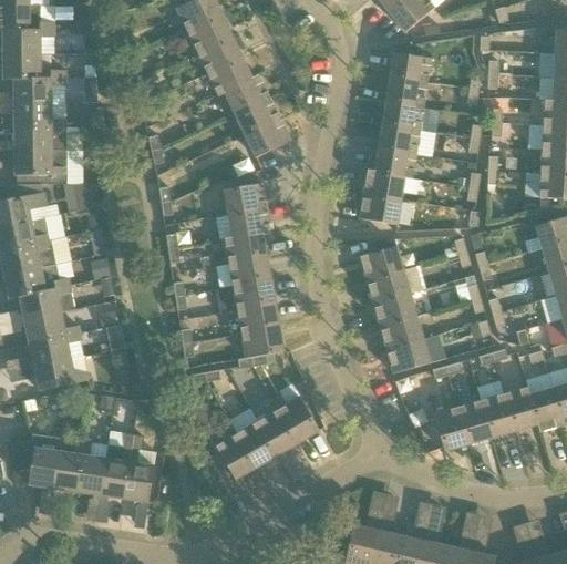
[(187,29),(222,12),(215,0),(191,0),(177,7),(187,29)]
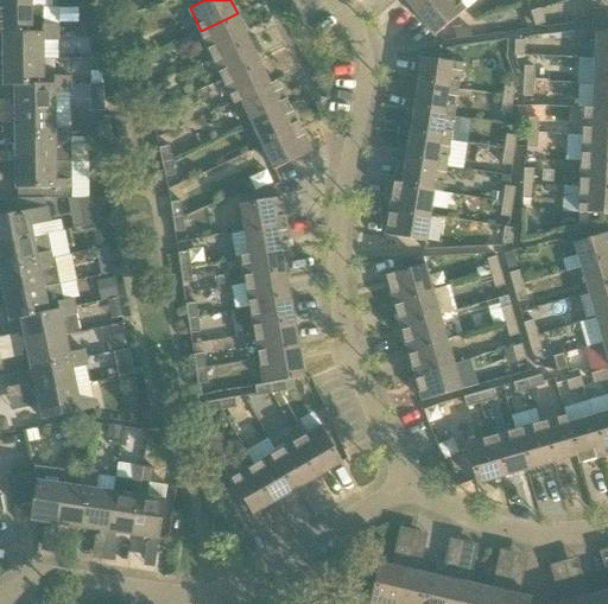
[(409,0),(418,12),(432,0),(409,0)]
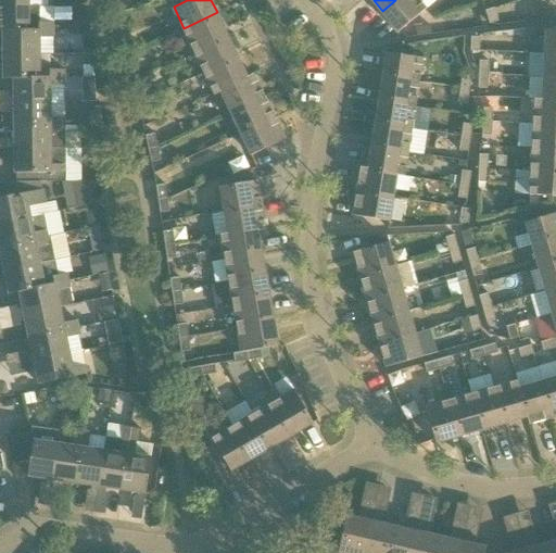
[(395,0),(382,11),(397,30),(427,7),(421,0),(395,0)]
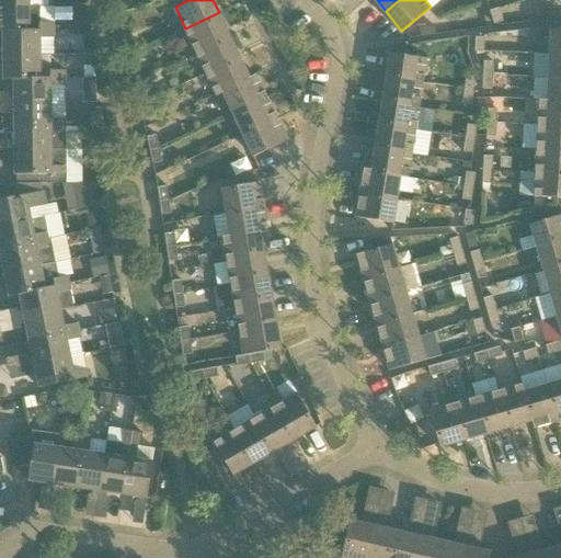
[(30,14),(30,4),(0,4),(0,30),(3,30),(54,29),(53,21),(41,21),(41,14),(30,14)]
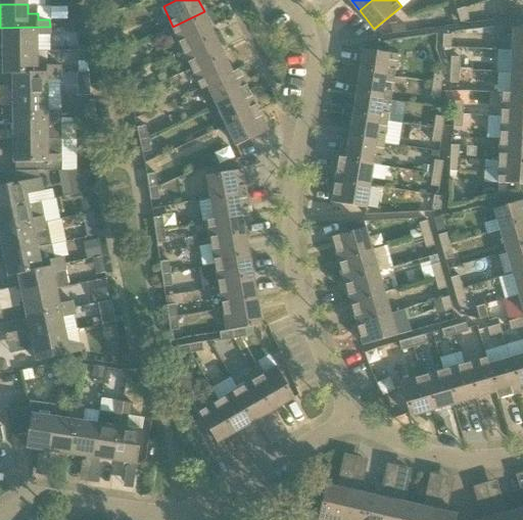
[(469,17),(467,10),(466,10),(465,6),(457,8),(461,19),(469,17)]
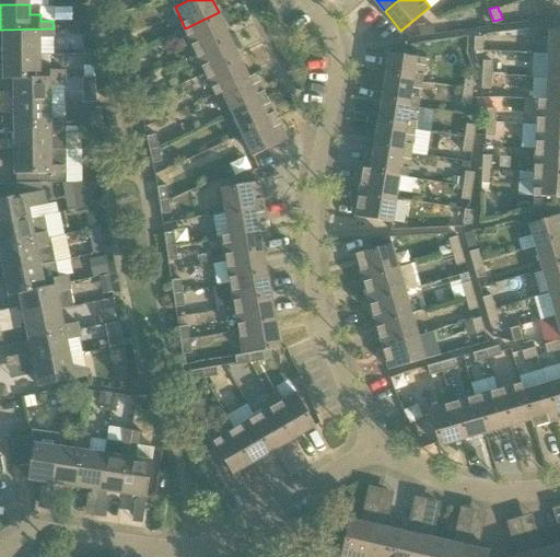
[(196,50),(230,34),(219,12),(185,28),(196,50)]
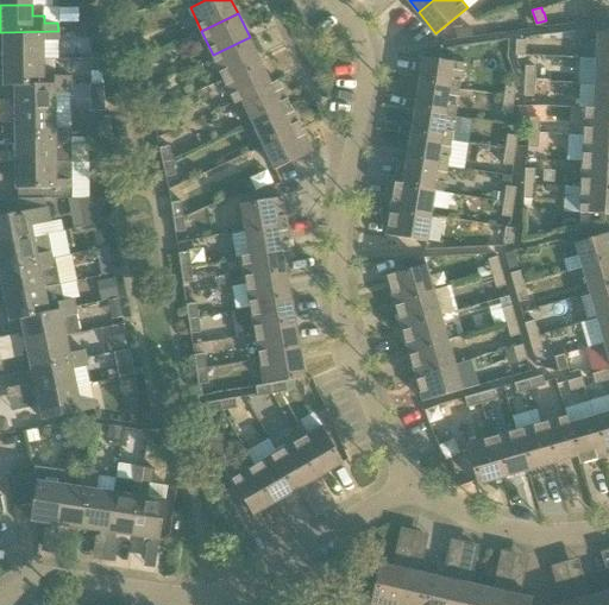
[(4,56),(43,56),(44,39),(58,38),(58,31),(4,32),(4,56)]
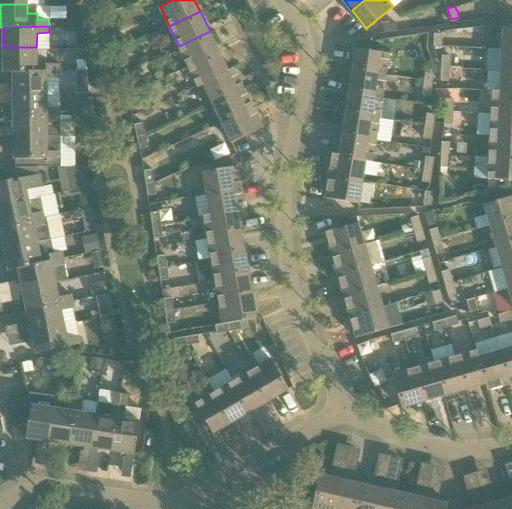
[(511,26),(503,26),(501,47),(511,47),(511,26)]
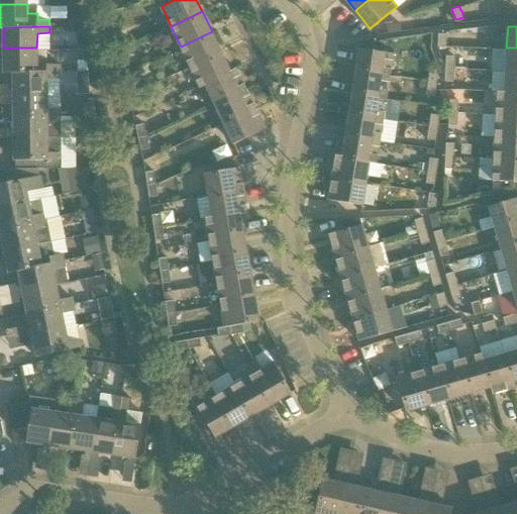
[(190,66),(221,50),(212,31),(181,46),(190,66)]
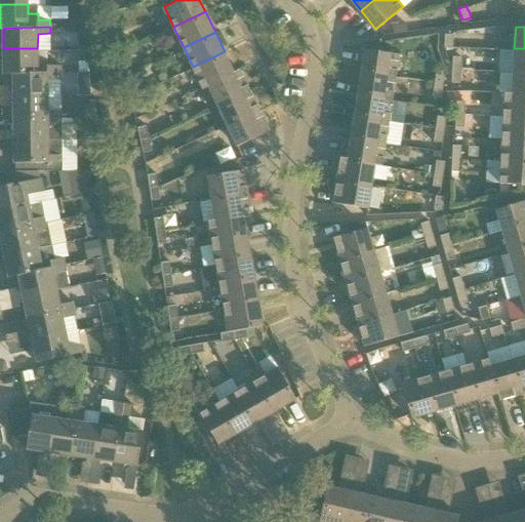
[(452,44),(453,33),(444,33),(443,44),(452,44)]
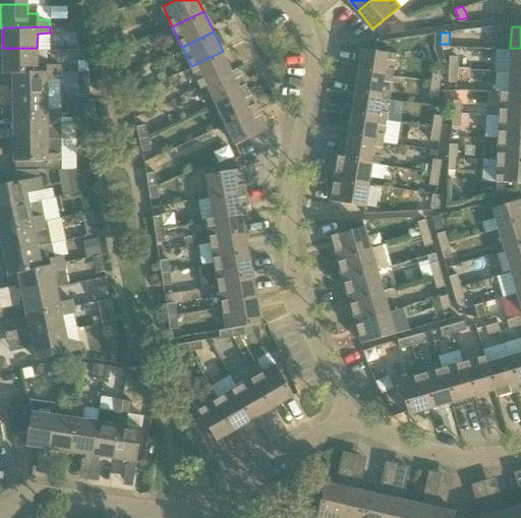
[(120,49),(128,48),(125,35),(117,37),(120,49)]
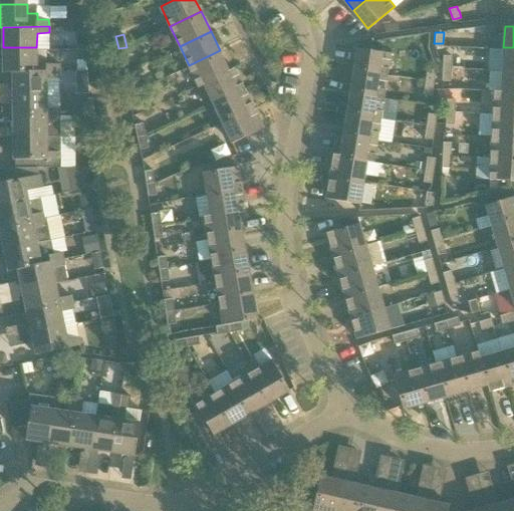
[(353,69),(388,74),(392,52),(357,46),(353,69)]
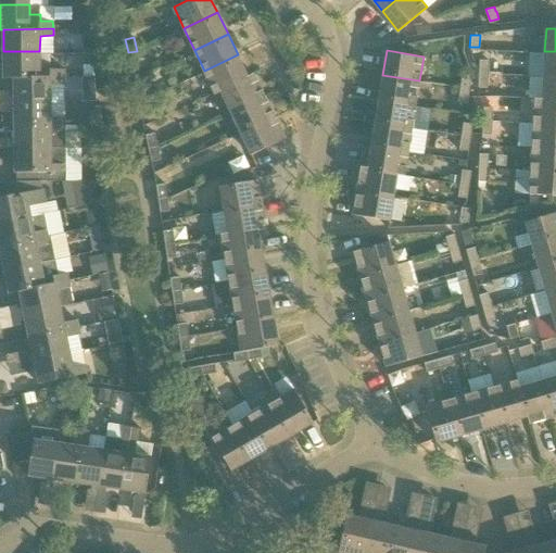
[(39,51),(3,51),(3,77),(14,77),(14,76),(39,75),(39,74),(39,51)]
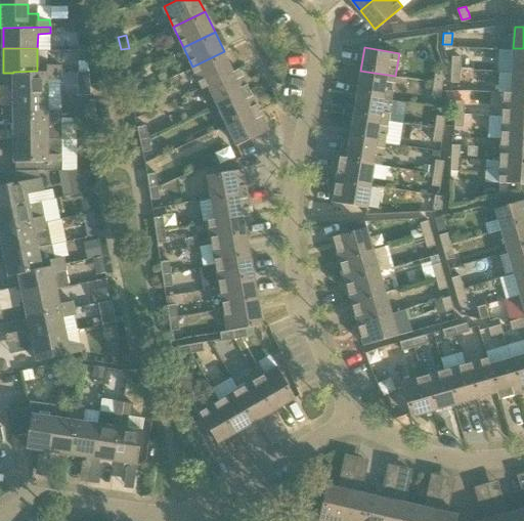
[(121,49),(123,62),(132,60),(129,48),(121,49)]
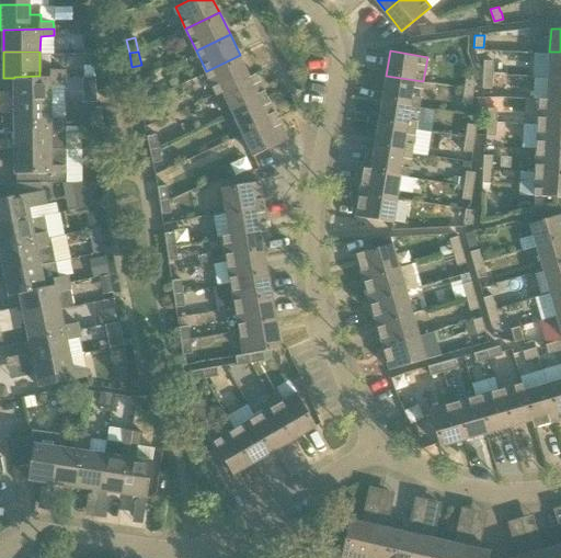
[(560,76),(560,52),(549,52),(548,76),(560,76)]
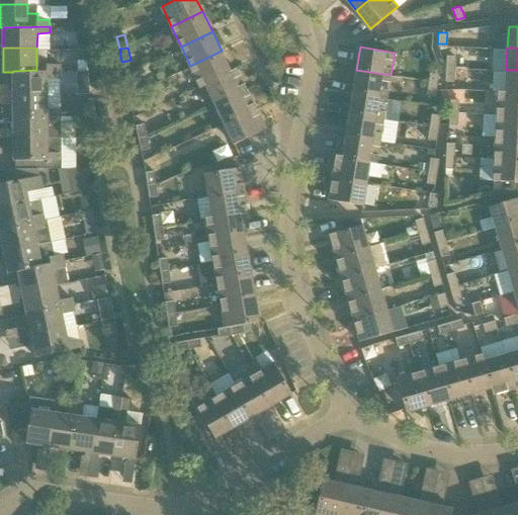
[(231,71),(231,70),(222,51),(190,66),(200,87),(206,84),(205,83),(231,71)]
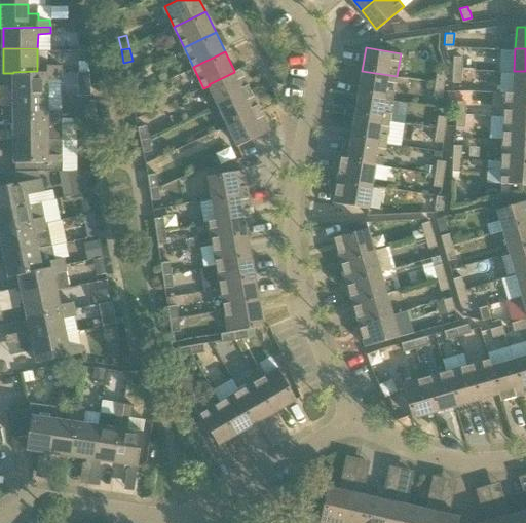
[(461,70),(462,57),(453,55),(453,70),(461,70)]
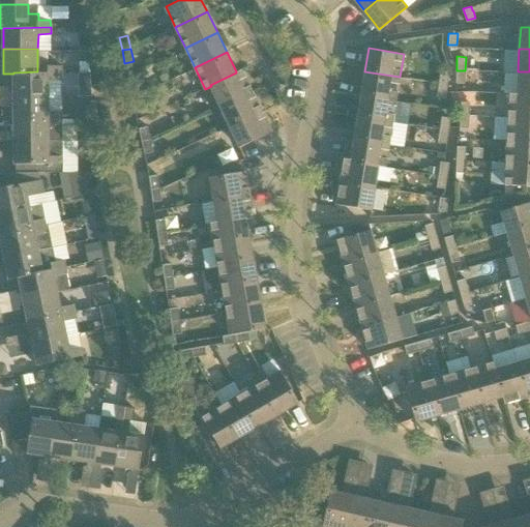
[(221,105),(253,89),(242,68),(236,71),(236,72),(210,85),(211,86),(221,105)]
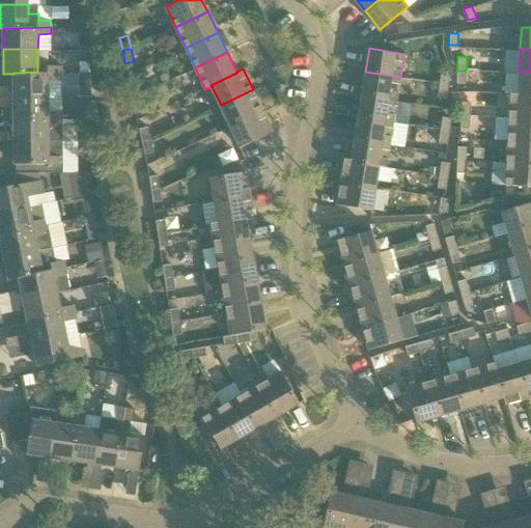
[(14,74),(14,94),(49,94),(48,78),(61,78),(61,72),(47,72),(47,71),(37,71),(37,72),(14,73),(14,74)]
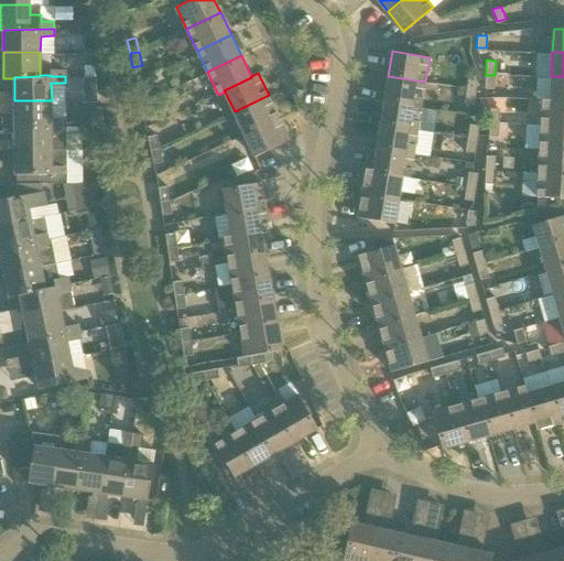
[(467,88),(476,89),(478,77),(468,75),(468,79),(459,78),(458,86),(467,87),(467,88)]
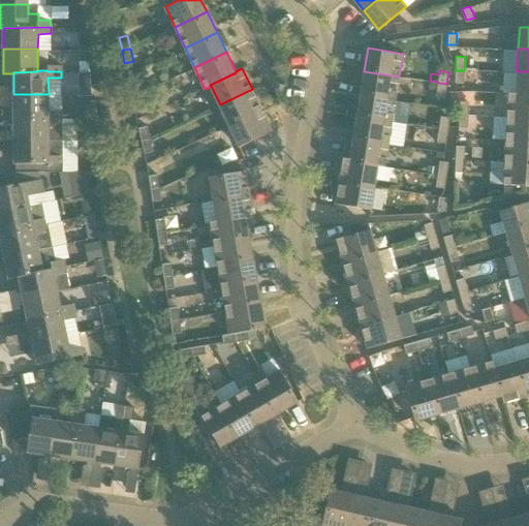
[(464,73),(464,70),(456,70),(456,90),(469,91),(469,73),(464,73)]
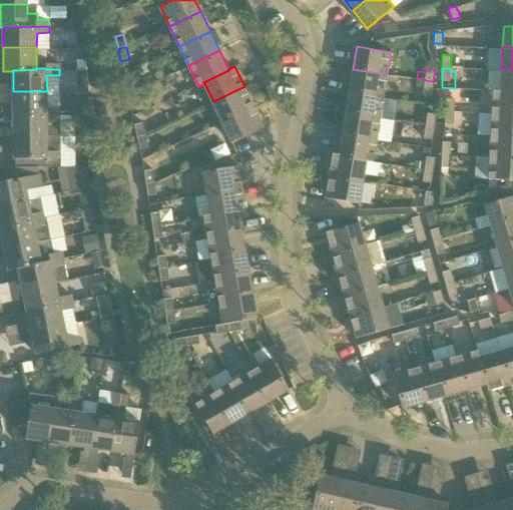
[(384,95),(387,74),(353,69),(350,90),(384,95)]
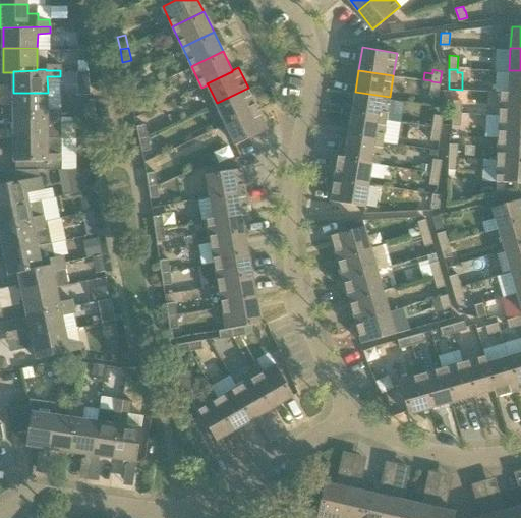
[(520,70),(509,70),(508,91),(508,93),(520,93),(520,70)]
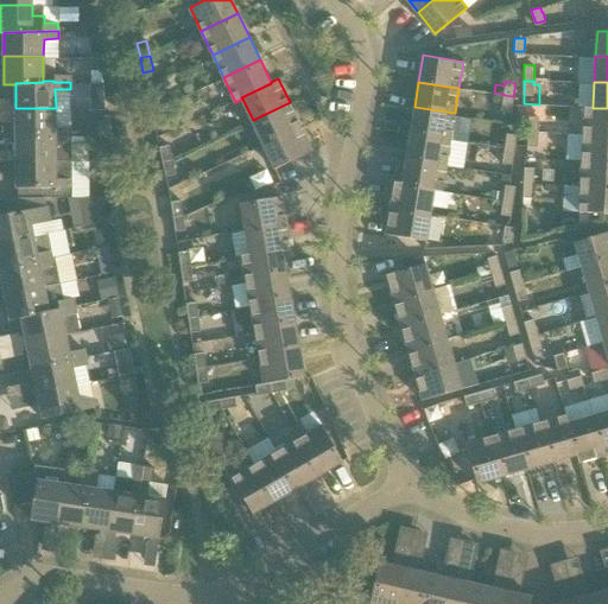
[(151,109),(162,107),(158,93),(147,94),(151,109)]
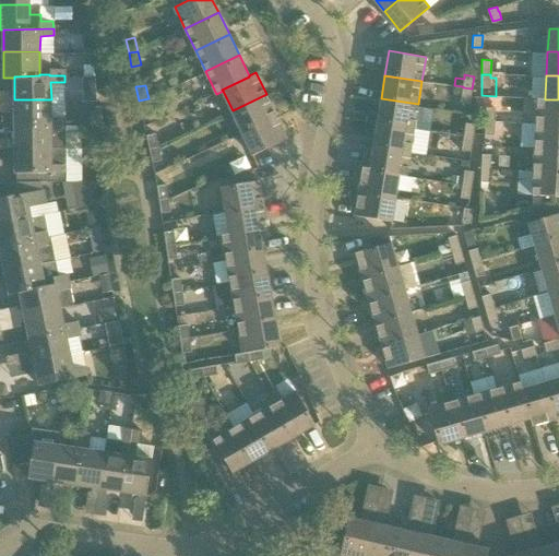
[(470,102),(472,89),(463,87),(461,101),(470,102)]
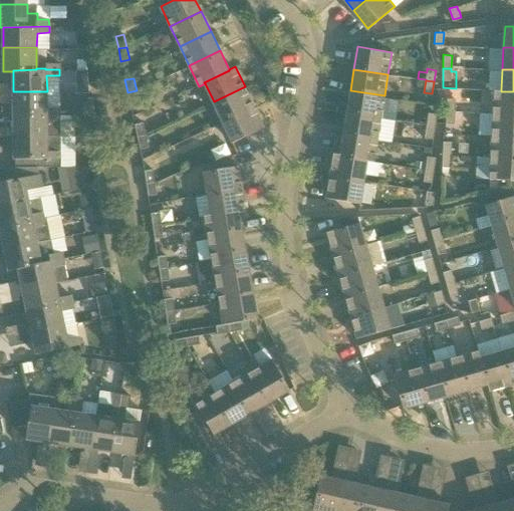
[(223,121),(254,106),(245,86),(214,101),(223,121)]
